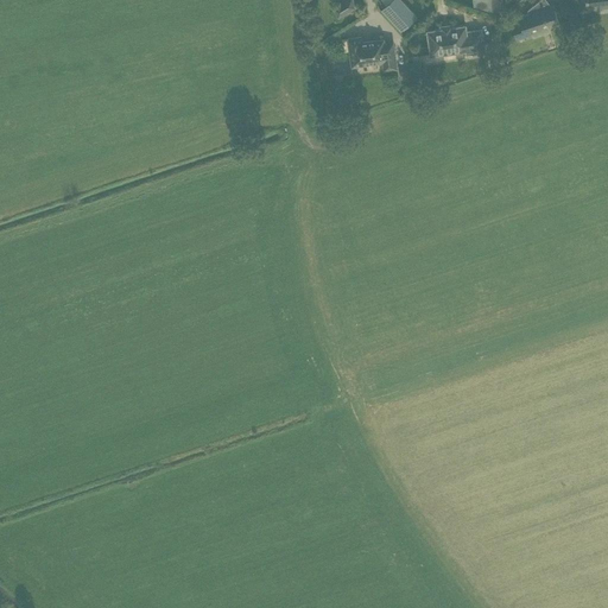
[(353,0),(346,0),(342,2),(347,11),(348,12),(354,8),(353,0)]
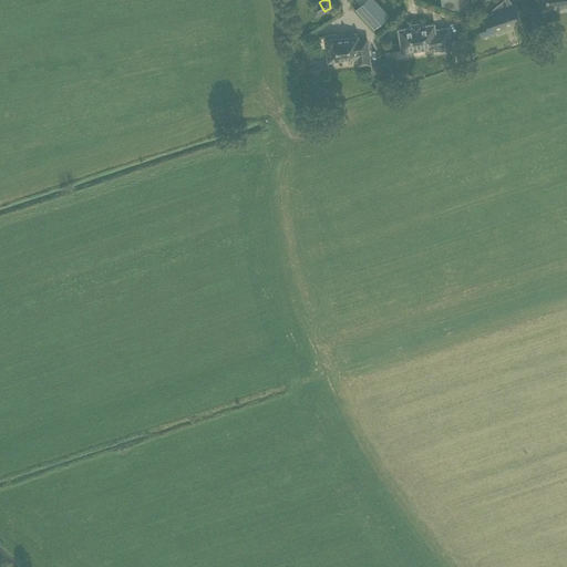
[(374,0),(366,0),(356,9),(374,30),(389,16),(374,0)]
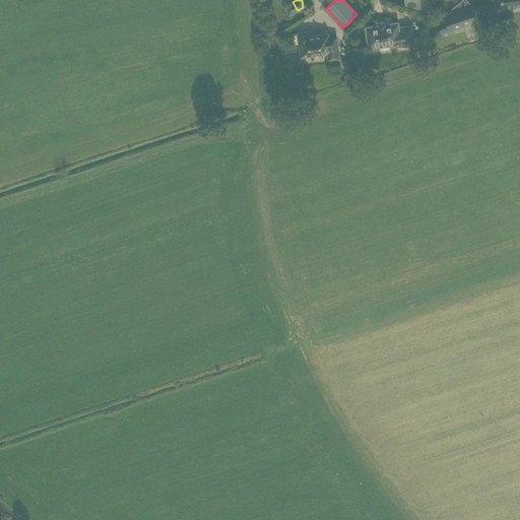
[(429,0),(404,0),(406,6),(412,5),(413,10),(431,8),(429,0)]
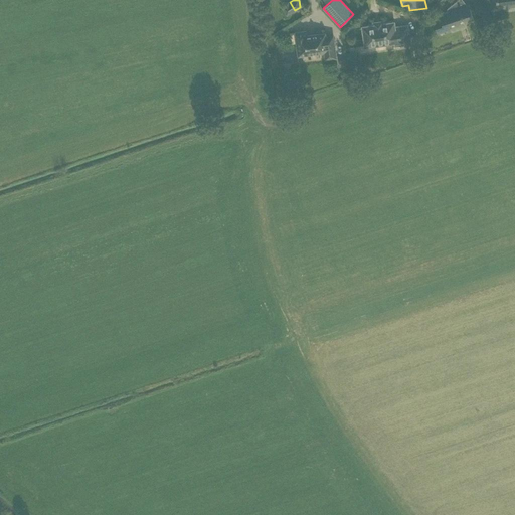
[(475,17),(473,11),(471,11),(469,5),(467,5),(466,3),(463,0),(458,0),(448,8),(448,9),(449,8),(451,11),(440,15),(433,17),(434,21),(438,33),(451,28),(452,31),(460,28),(458,23),(464,21),(465,23),(474,20),(473,18),(475,17)]
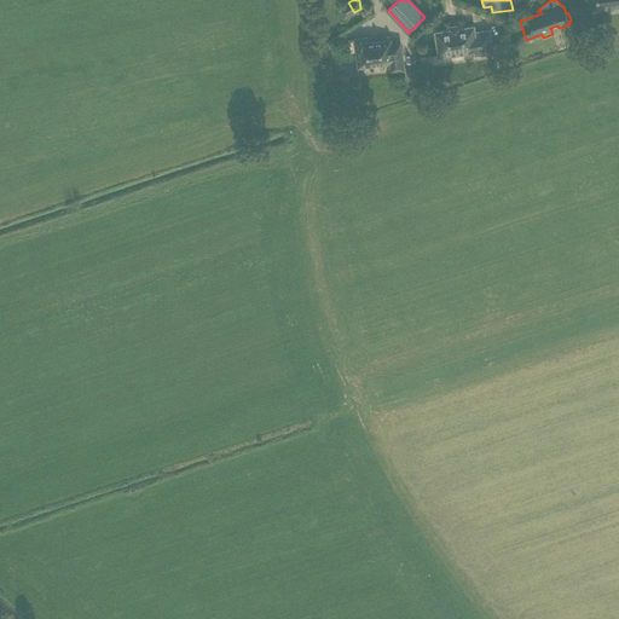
[(618,0),(590,0),(593,12),(609,10),(609,7),(618,6),(618,0)]
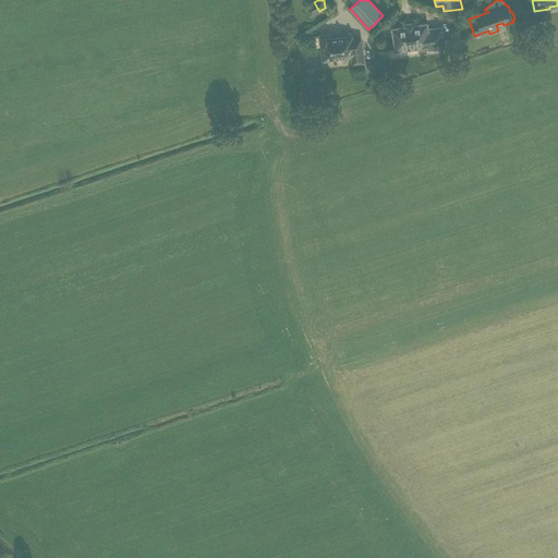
[(396,51),(437,45),(437,48),(445,47),(441,27),(428,29),(427,24),(392,29),(396,51)]
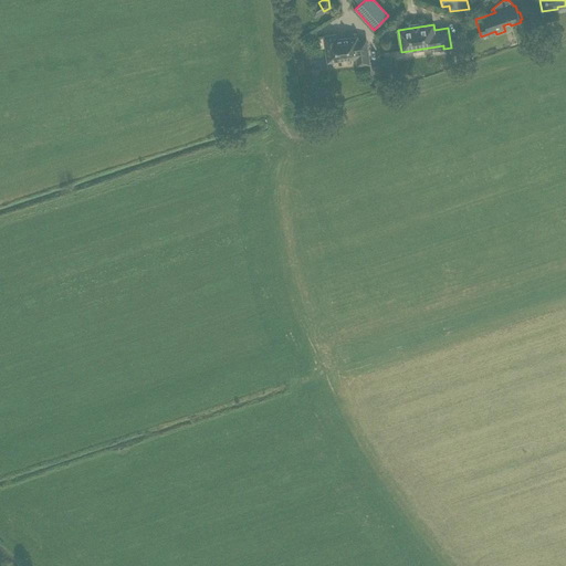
[(369,64),(366,40),(357,41),(357,37),(337,40),(336,34),(324,37),(328,61),(356,58),(357,65),(369,64)]
